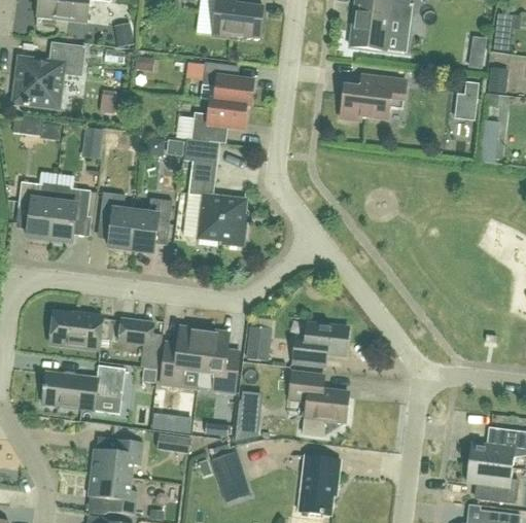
[(110,1),(110,0),(38,0),(36,16),(85,23),(89,0),(99,0),(110,1)]
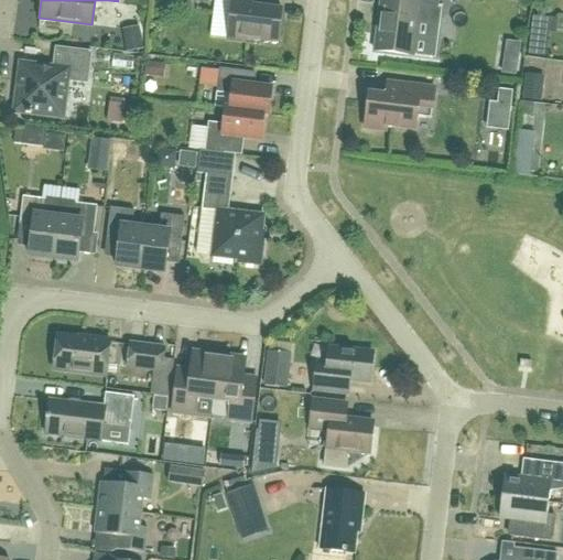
[(277,40),(281,6),(250,2),(251,0),(230,0),(226,39),(246,41),(247,36),(277,40)]
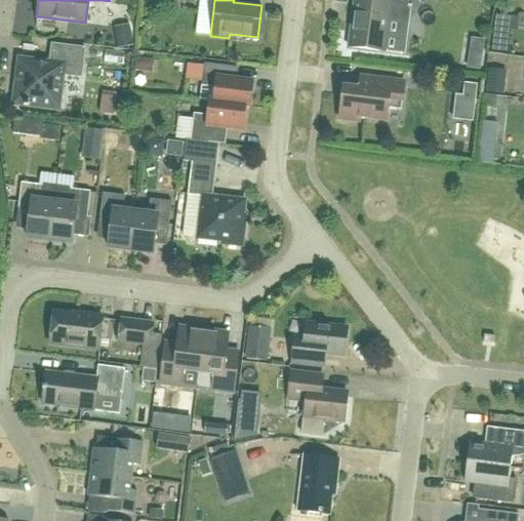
[(407,4),(407,0),(353,0),(348,45),(384,49),(388,18),(397,19),(399,3),(407,4)]
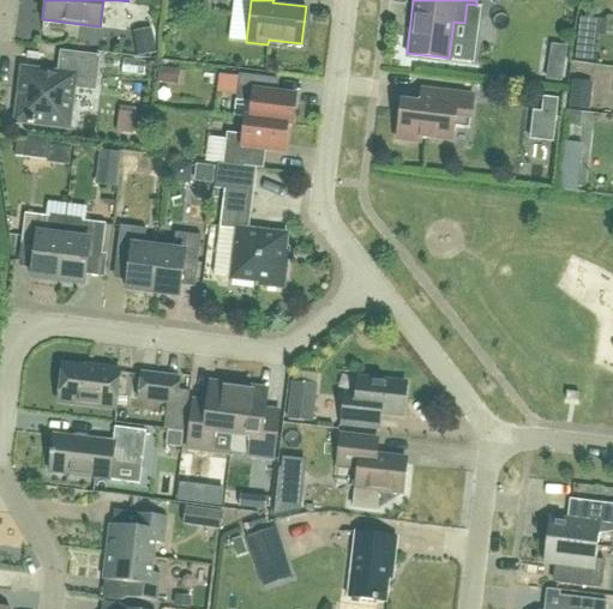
[(580,14),(575,55),(592,58),(595,30),(604,31),(605,18),(580,14)]
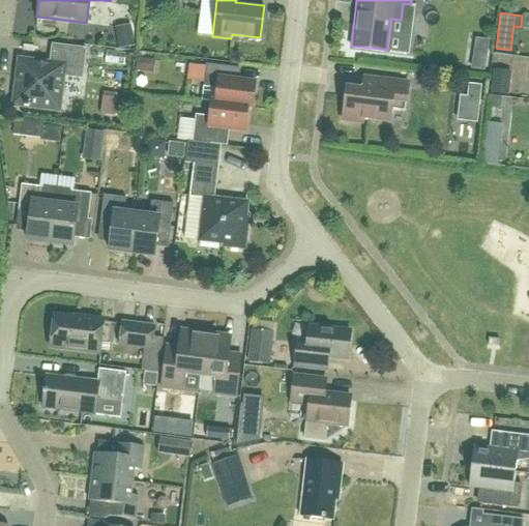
[(133,42),(130,29),(115,31),(118,46),(133,42)]
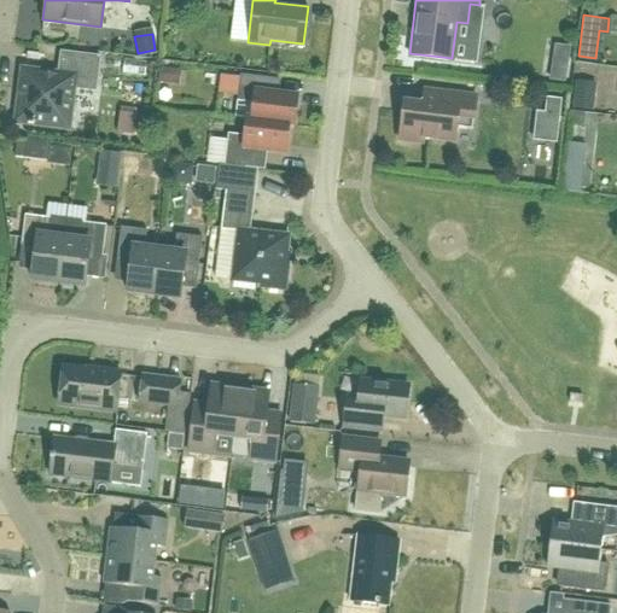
[(94,88),(99,54),(60,50),(57,73),(22,68),(16,118),(28,121),(28,122),(33,123),(33,121),(67,126),(73,86),(94,88)]
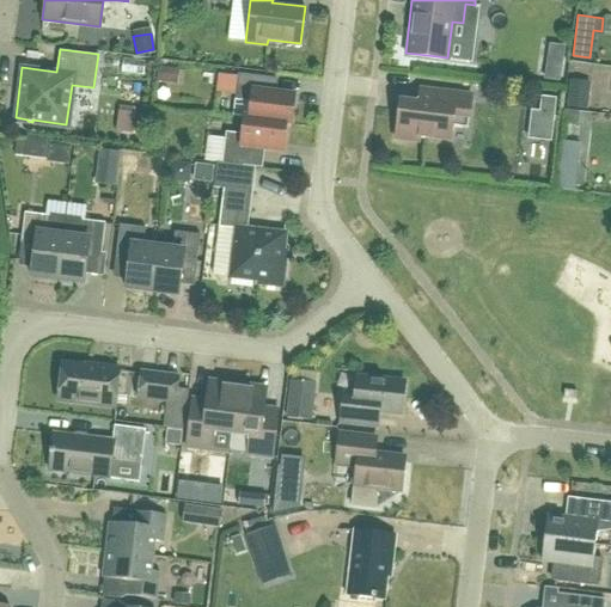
[(545,59),(543,77),(558,79),(561,61),(545,59)]
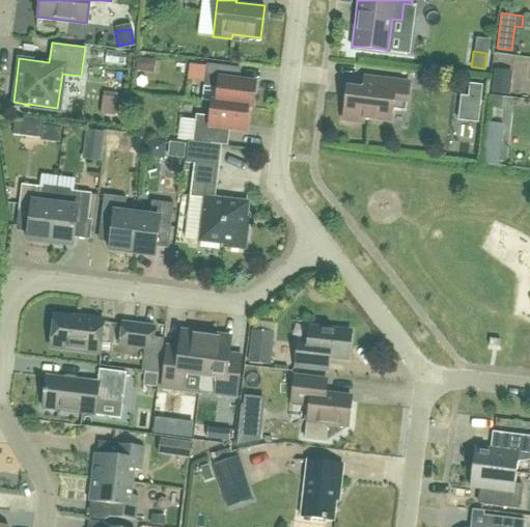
[(149,57),(137,56),(135,68),(148,70),(149,57)]
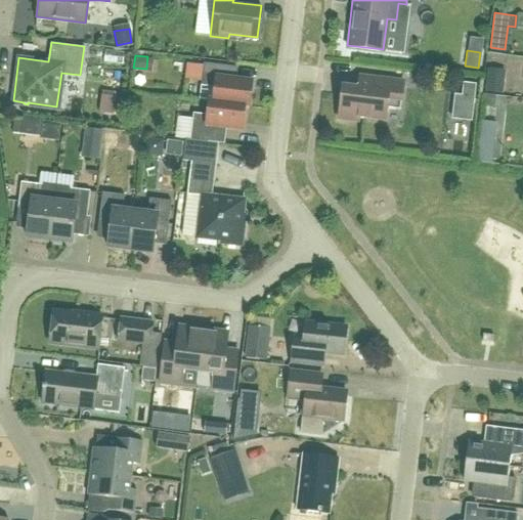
[(203,61),(199,97),(208,98),(212,99),(245,103),(249,104),(252,79),(227,77),(228,65),(203,61)]
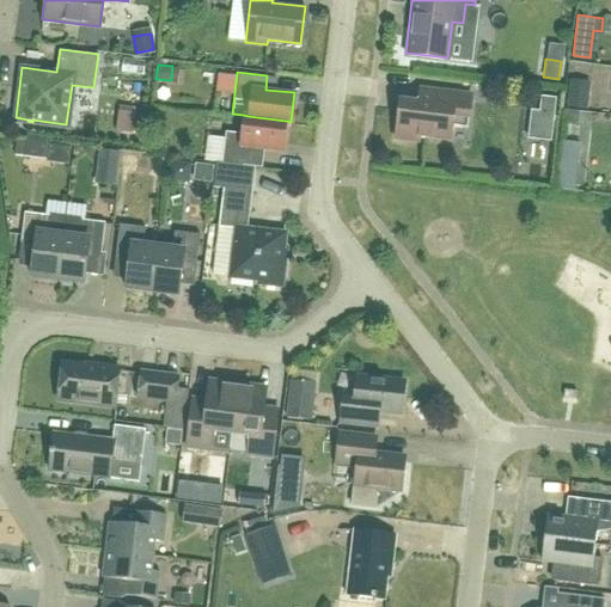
[(133,130),(139,81),(122,79),(116,128),(133,130)]
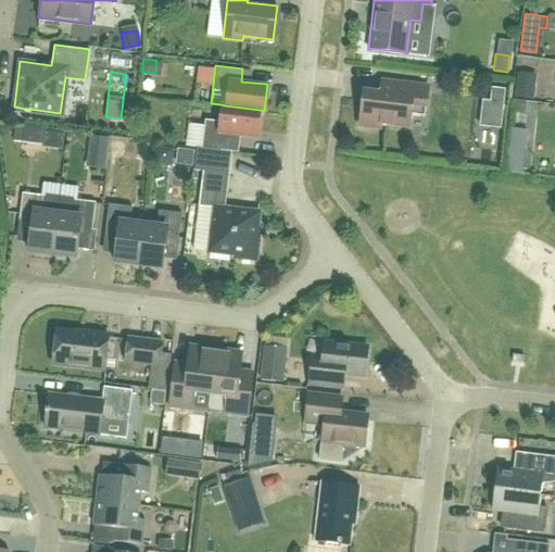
[(514,95),(532,97),(534,74),(516,73),(514,95)]
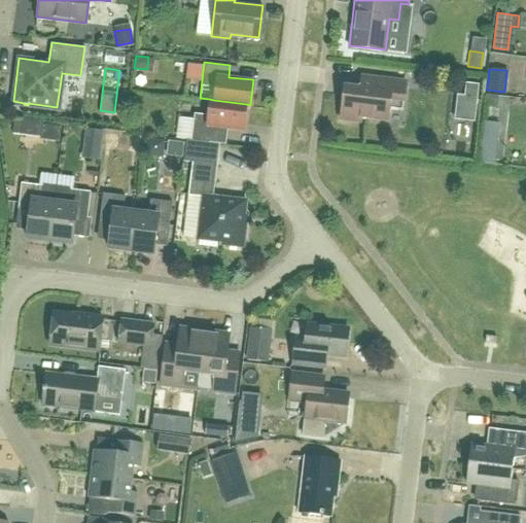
[(406,79),(376,76),(360,74),(359,86),(349,85),(347,96),(343,96),(340,117),(360,120),(361,116),(387,119),(388,107),(401,109),(406,79)]
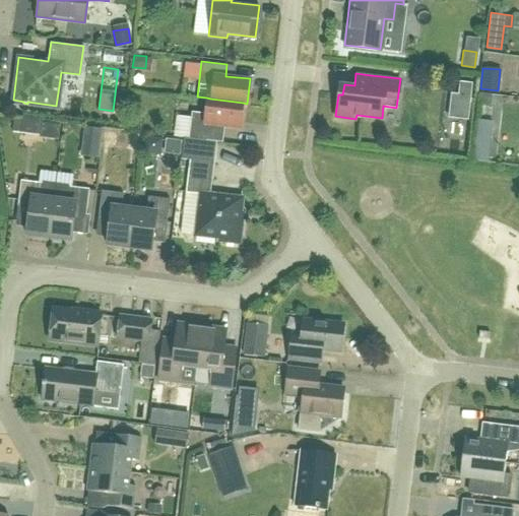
[(467,115),(467,118),(468,118),(472,81),(459,79),(457,92),(450,91),(450,92),(453,92),(451,113),(467,115)]
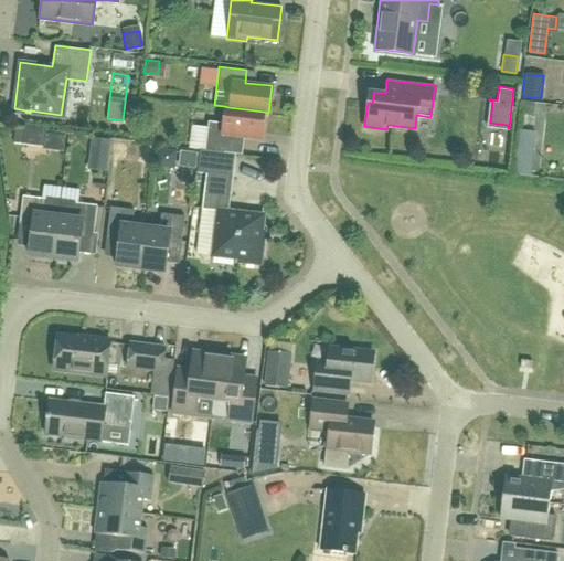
[(234,135),(261,138),(264,112),(229,107),(224,106),(223,122),(208,120),(204,147),(200,147),(199,148),(232,152),(234,135)]
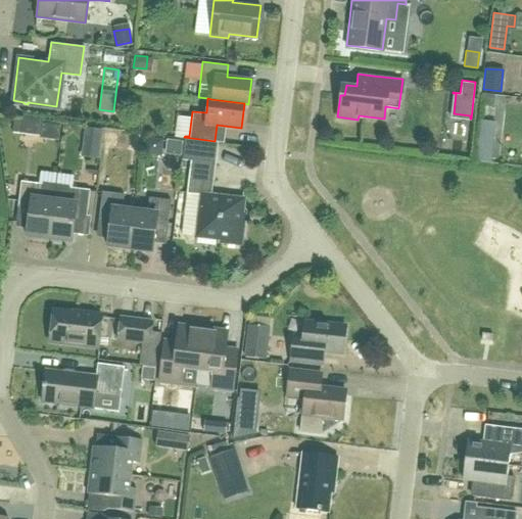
[(22,115),(21,119),(13,116),(12,131),(36,134),(40,134),(41,122),(42,119),(39,118),(22,115)]
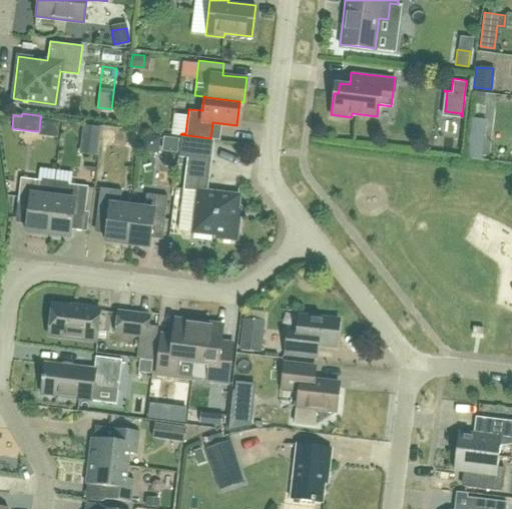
[(468,128),(484,130),(485,117),(469,115),(468,128)]
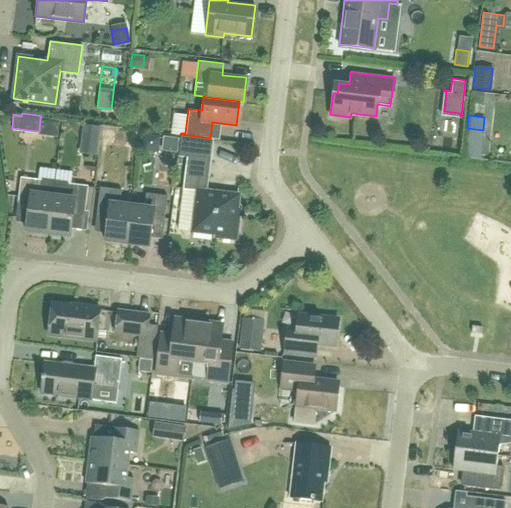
[(57,136),(59,121),(40,119),(38,133),(57,136)]
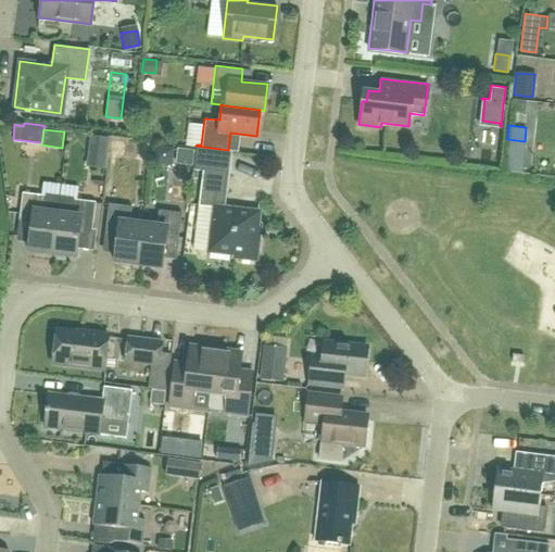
[(88,151),(105,153),(108,136),(90,134),(88,151)]
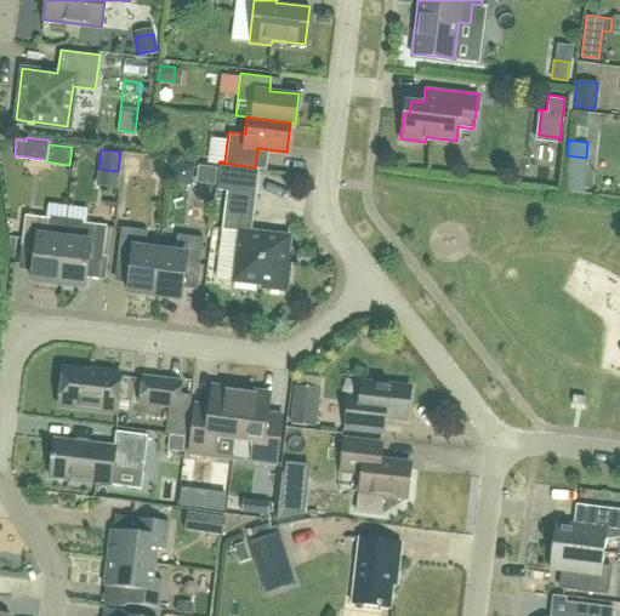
[(172,178),(183,180),(191,174),(192,164),(175,161),(172,178)]
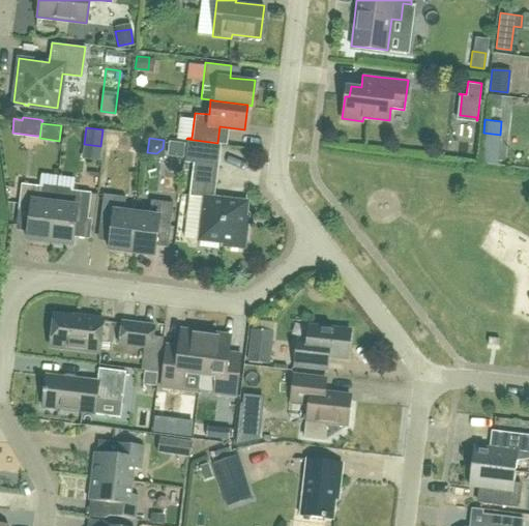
[(221,143),(217,143),(186,139),(184,161),(193,162),(188,195),(194,195),(203,196),(198,238),(223,241),(223,244),(244,247),(248,214),(245,214),(247,200),(213,196),(221,143)]
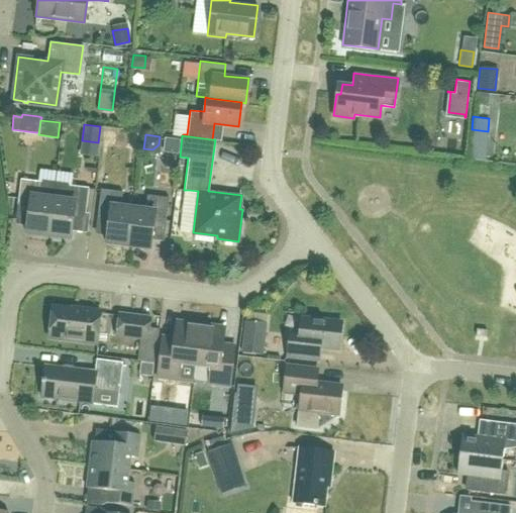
[(47,234),(55,182),(20,178),(17,203),(29,204),(25,232),(47,234)]
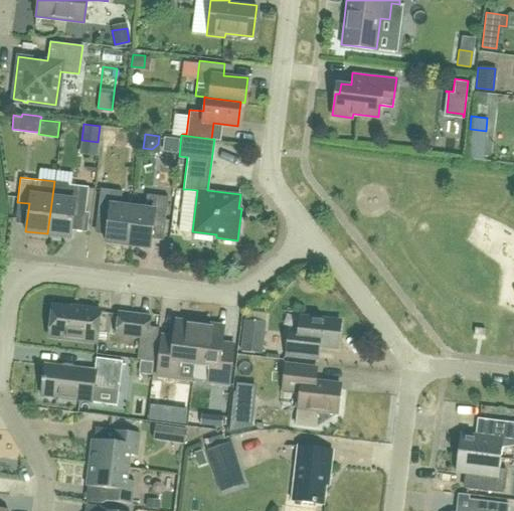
[(54,181),(47,233),(69,236),(73,209),(84,211),(88,186),(54,181)]
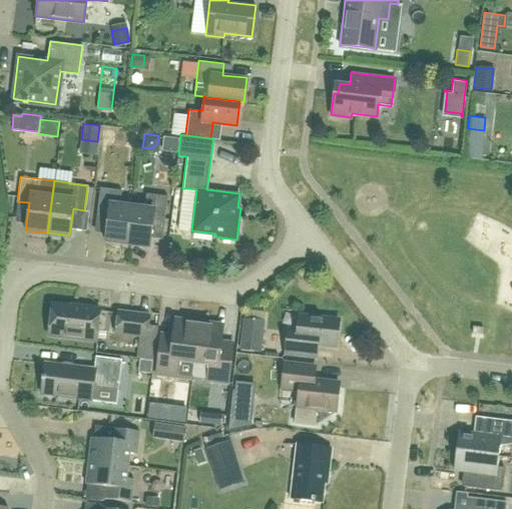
[(108,213),(105,240),(126,242),(131,205),(119,204),(121,189),(99,186),(96,211),(108,213)]
